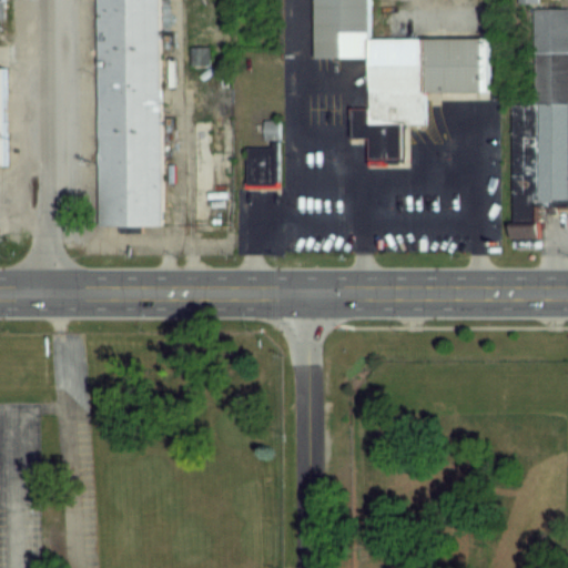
[(158,0),(160,224),(141,224),(141,232),(119,232),(119,224),(99,224),(97,0),(158,0)]
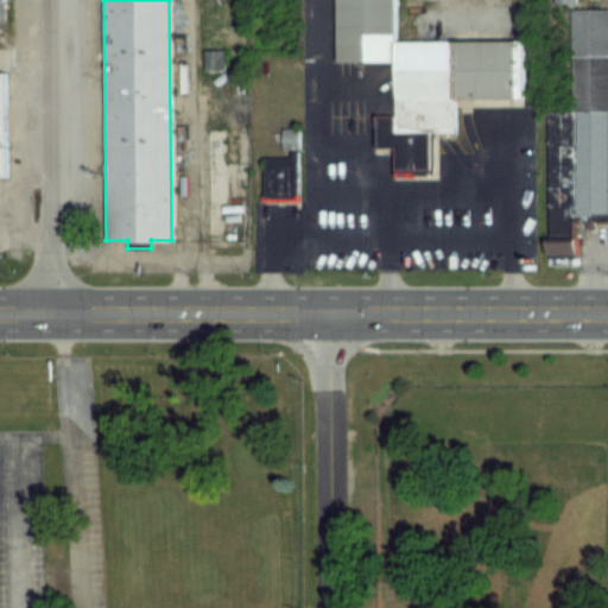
[(394,114),(394,59),(337,59),(337,0),(394,0),(394,40),(521,40),(521,97),(453,97),(453,131),(429,131),(429,169),(394,169),(394,146),(374,146),(374,114),(394,114)]
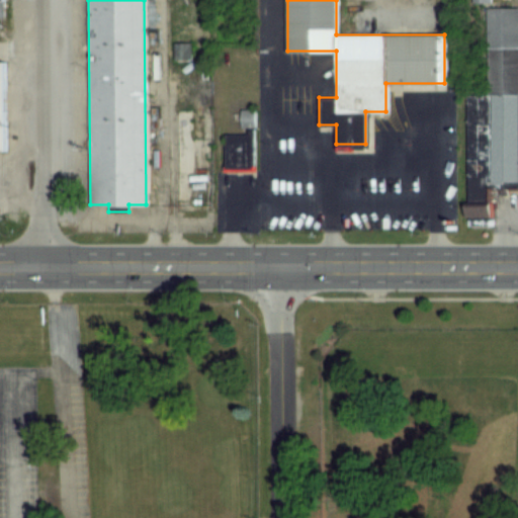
[(517,8),(487,9),(487,96),(466,96),(466,218),(492,218),(492,190),(517,190),(517,8)]
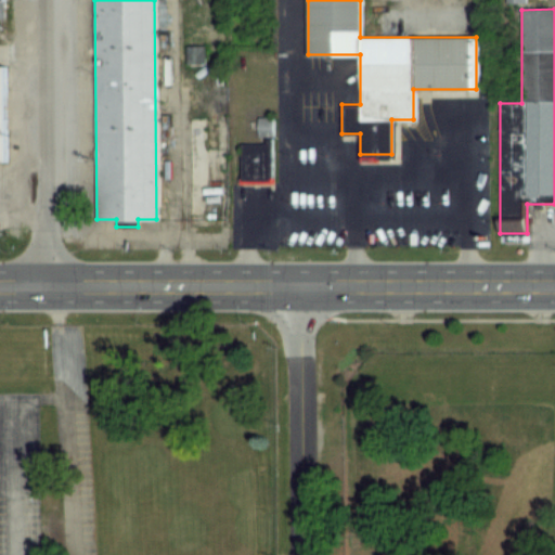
[(258,137),(271,137),(271,119),(258,119),(258,137)]
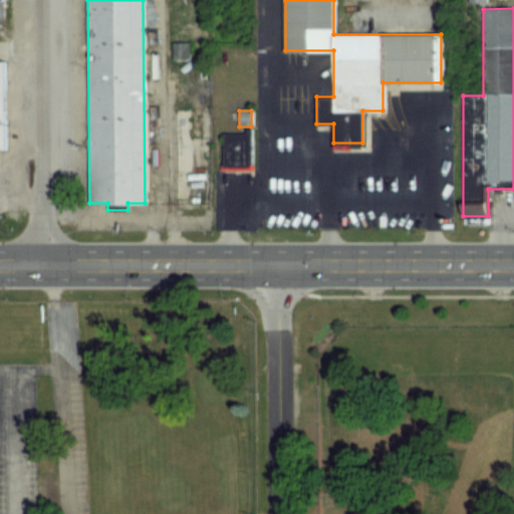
[(221,133),(243,133),(243,126),(249,126),(250,169),(222,170),(221,133)]
